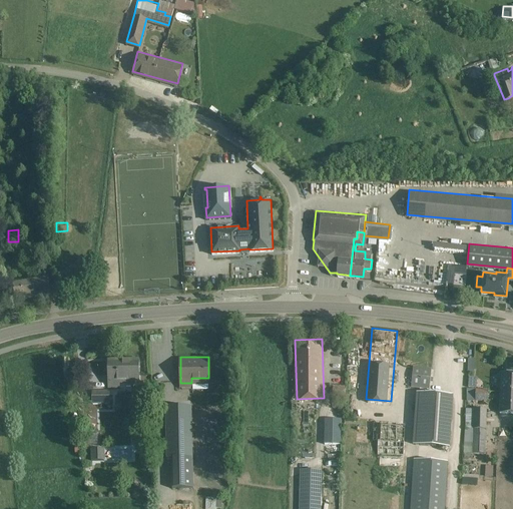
[(138,378),(138,358),(108,358),(109,385),(119,385),(119,379),(138,378)]
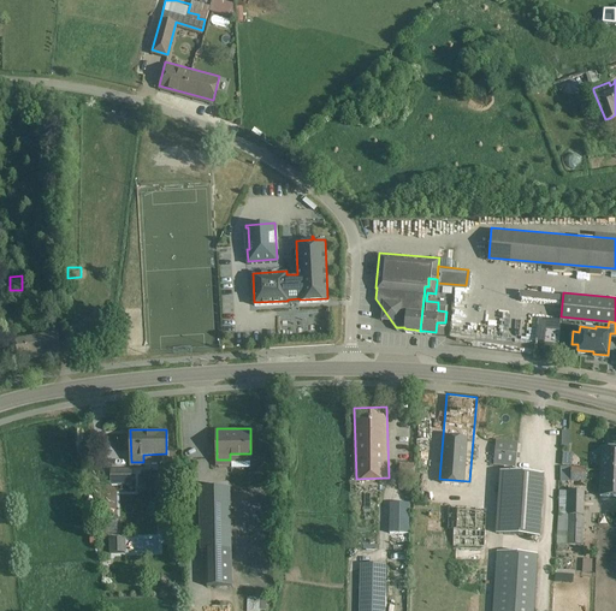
[(496,437),(493,461),(515,463),(517,439),(496,437)]
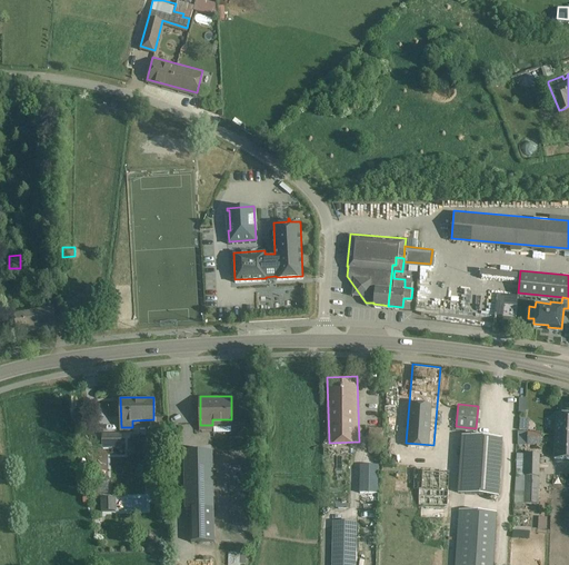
[(568,410),(556,410),(555,432),(568,432),(568,410)]
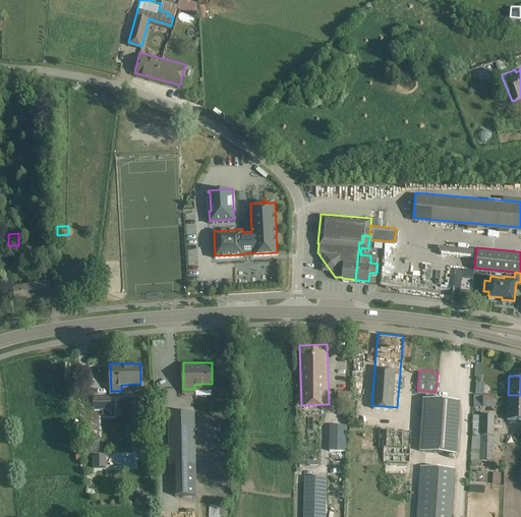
[(338,390),(338,399),(350,399),(351,390),(338,390)]
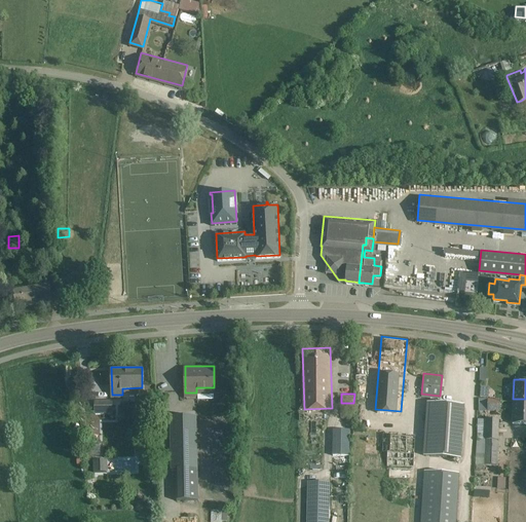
[(500,397),(479,396),(478,408),(499,409),(500,397)]
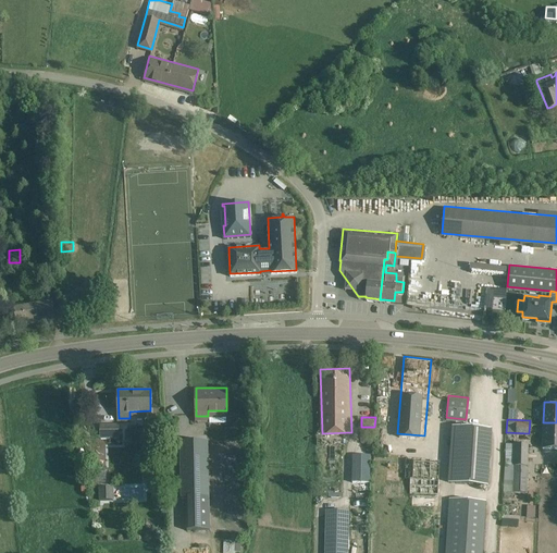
[(119,422),(101,422),(101,435),(119,435),(119,422)]
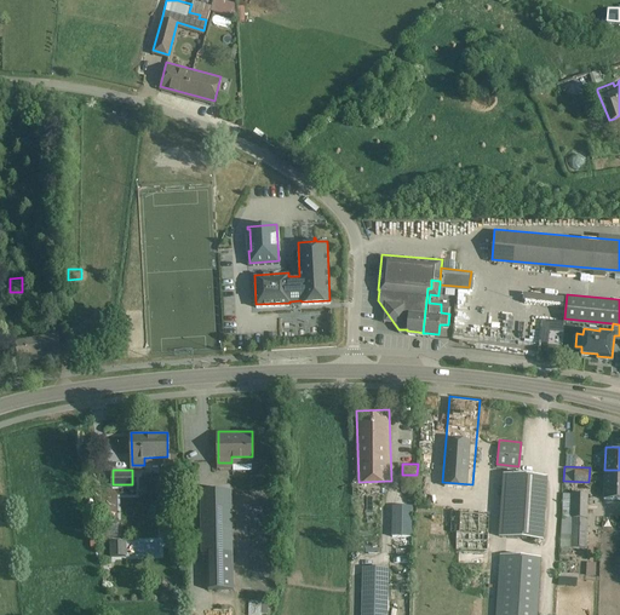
[(619,470),(604,470),(604,496),(615,496),(615,500),(619,499),(619,470)]
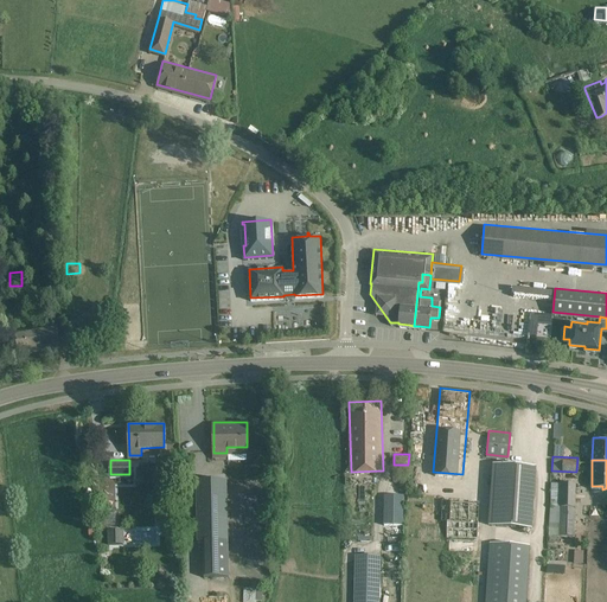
[(496,462),(491,523),(531,525),(535,465),(496,462)]
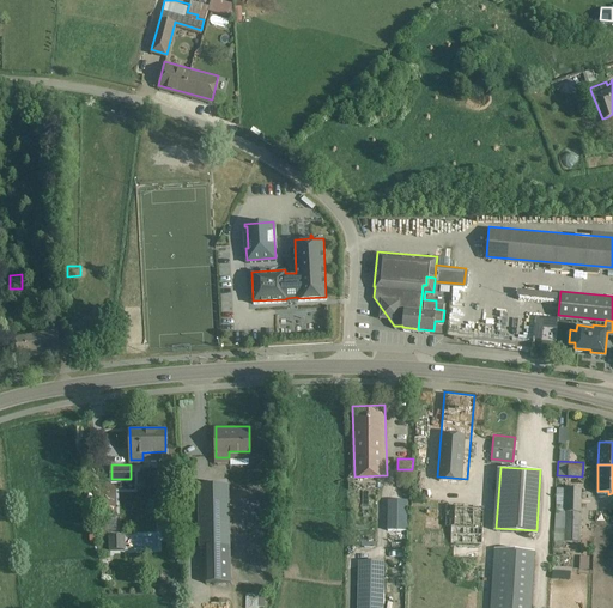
[(230,543),(229,481),(198,482),(199,543),(202,543),(204,565),(205,579),(226,579),(225,554),(230,554),(230,543)]
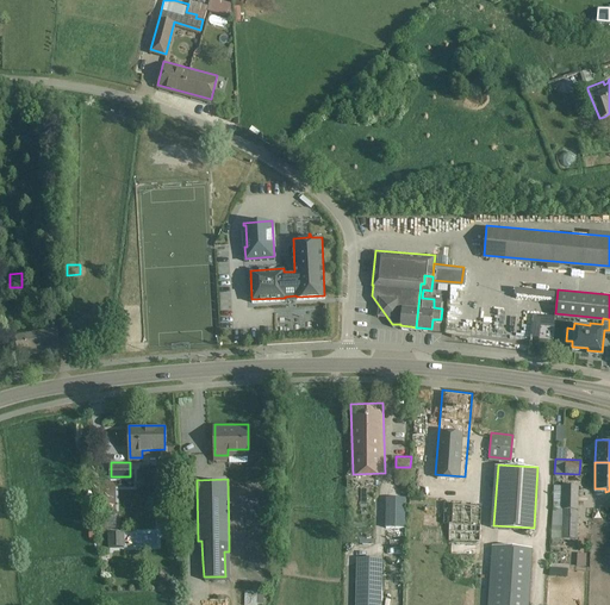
[(103,481),(103,499),(116,499),(116,480),(103,481)]
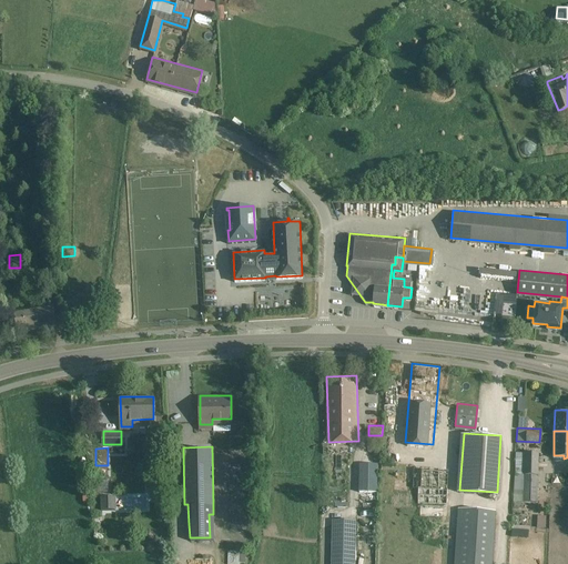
[(538,450),(515,450),(515,471),(513,499),(538,499),(538,472),(537,472),(538,450)]
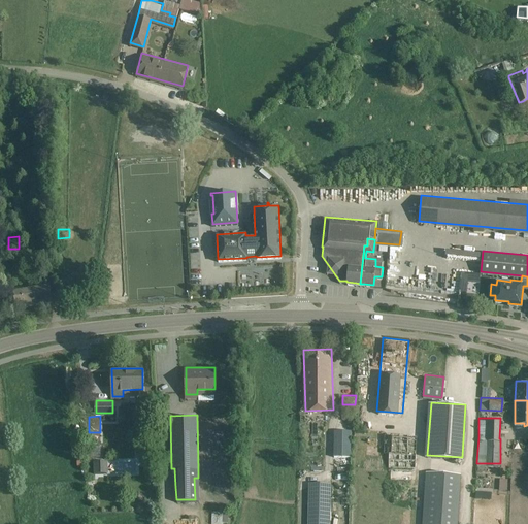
[(352,434),(351,423),(333,423),(334,470),(345,470),(345,434),(352,434)]
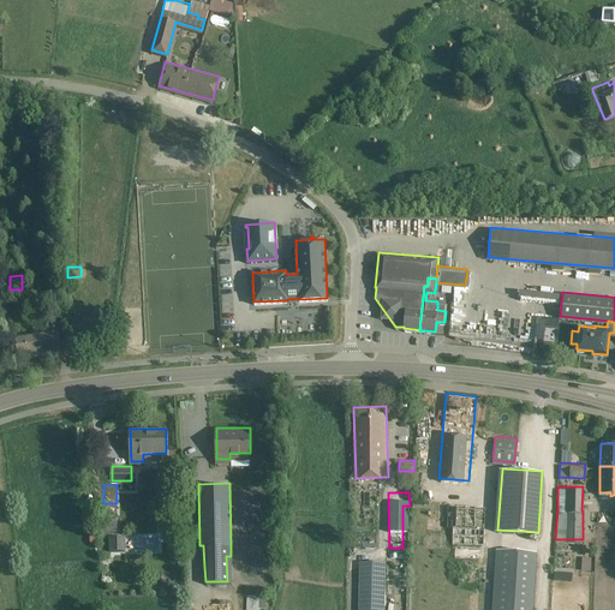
[(452,542),(483,542),(483,503),(446,503),(446,521),(452,521),(452,542)]
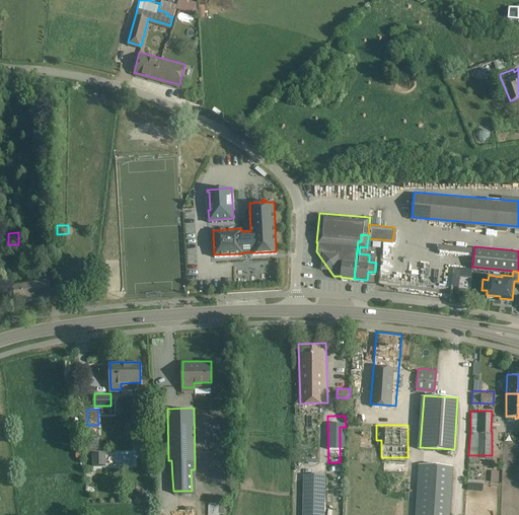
[(105,462),(105,451),(91,451),(92,462),(105,462)]
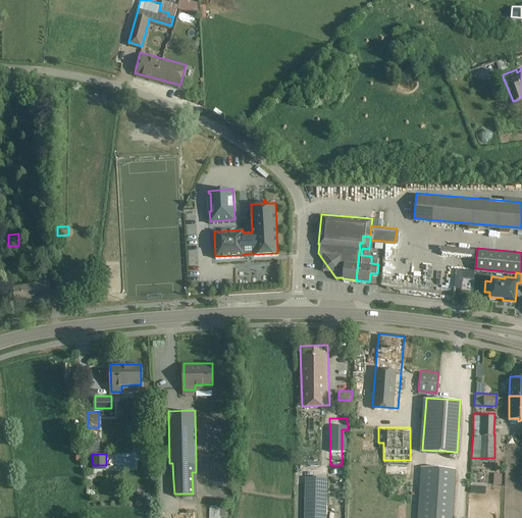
[(452,517),(456,466),(421,464),(417,517),(452,517)]
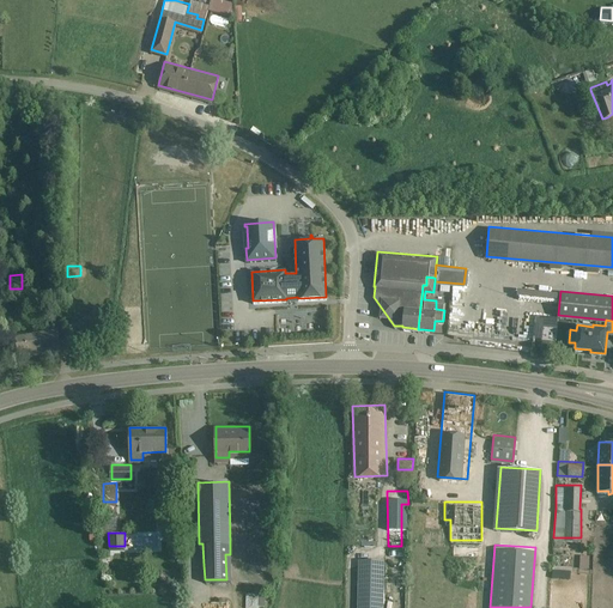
[(382,607),(384,558),(358,558),(356,607),(382,607)]
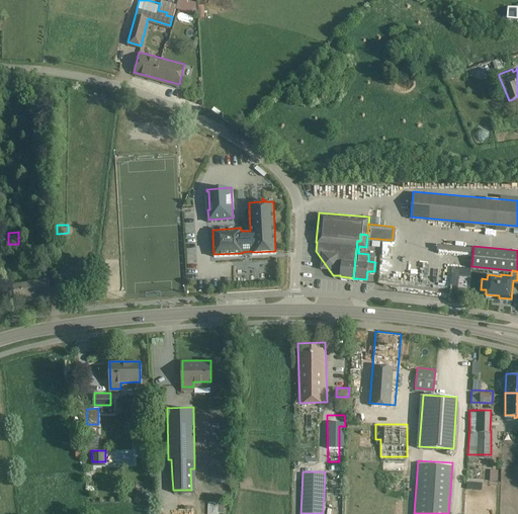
[(157,498),(156,483),(147,483),(147,489),(146,489),(147,499),(157,498)]
